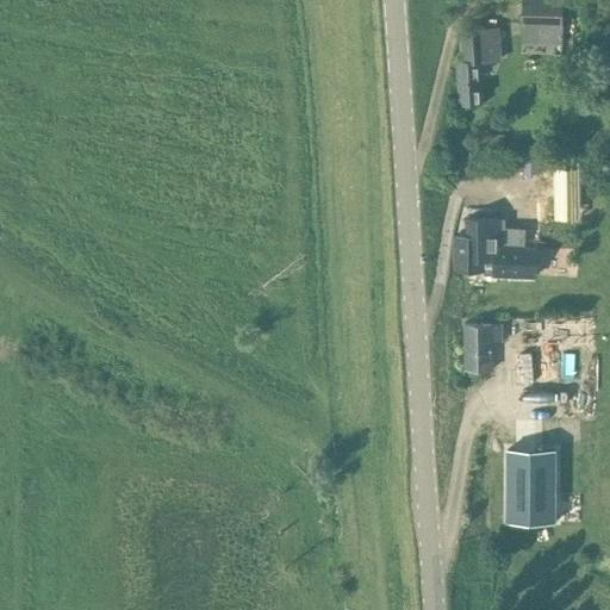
[(522,0),(521,45),(561,47),(562,0),(522,0)]
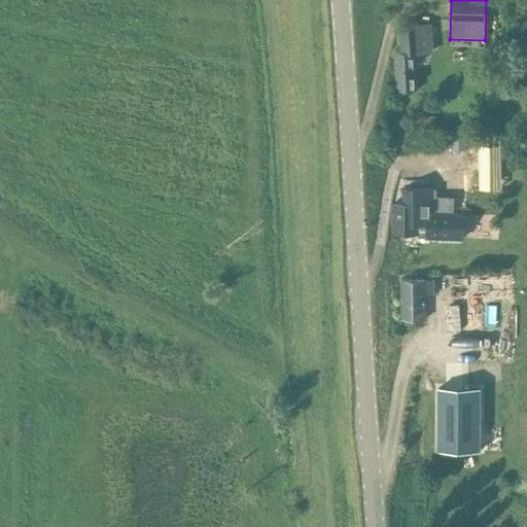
[(394,61),(397,92),(417,90),(415,54),(433,53),(431,25),(398,27),(400,61),(394,61)]
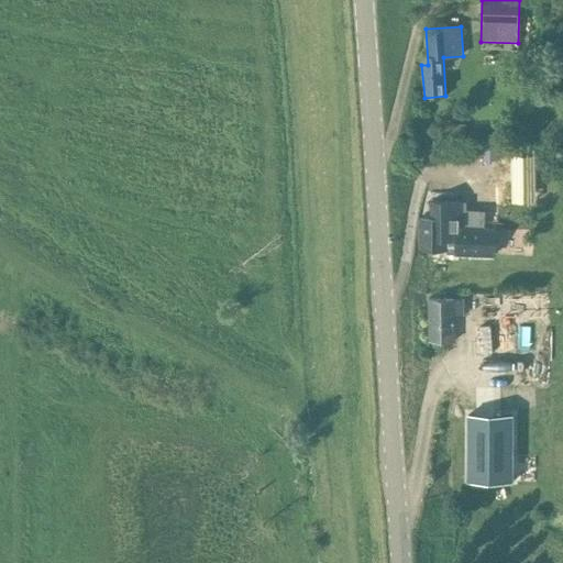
[(507,189),(529,189),(529,145),(507,145),(507,189)]
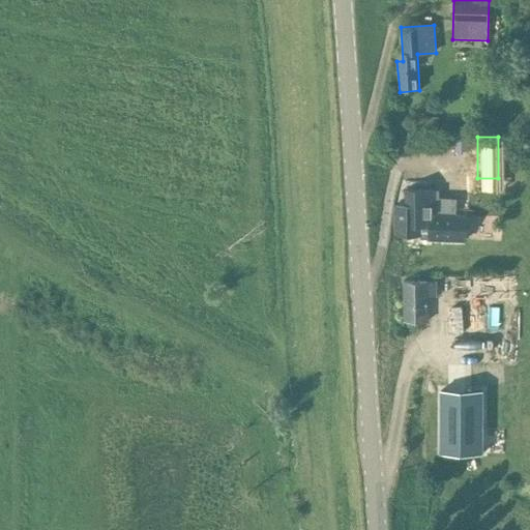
[(420,239),(466,241),(467,213),(455,213),(457,199),(438,198),(439,189),(434,189),(406,189),(406,206),(394,206),(395,236),(420,236),(420,239)]
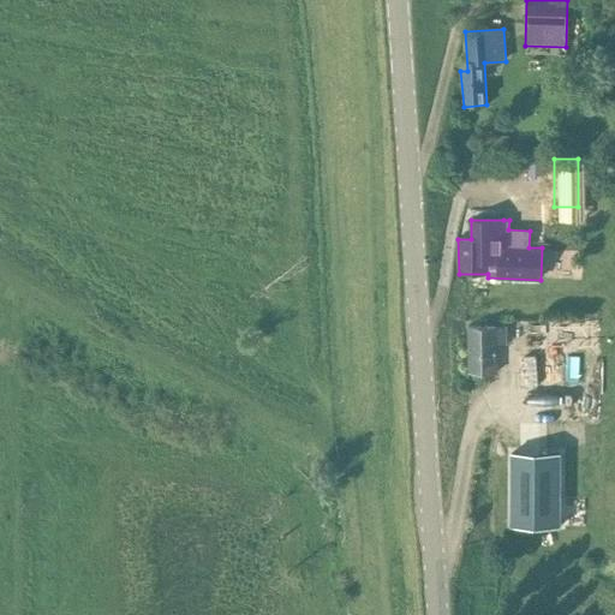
[(595,322),(538,323),(538,360),(511,360),(512,390),(595,389),(595,322)]
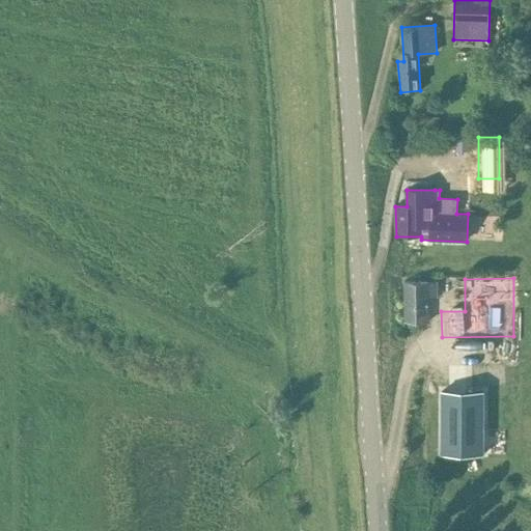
[(403,283),(404,322),(429,322),(429,297),(438,297),(438,282),(403,283)]
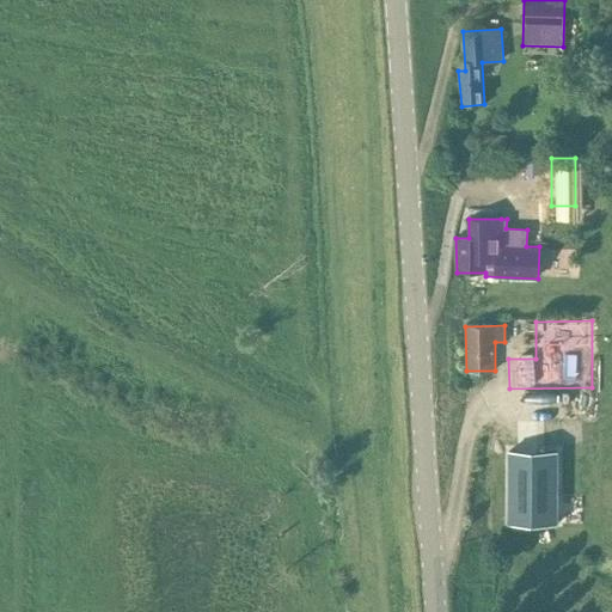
[(557,450),(509,451),(510,522),(558,521),(557,450)]
